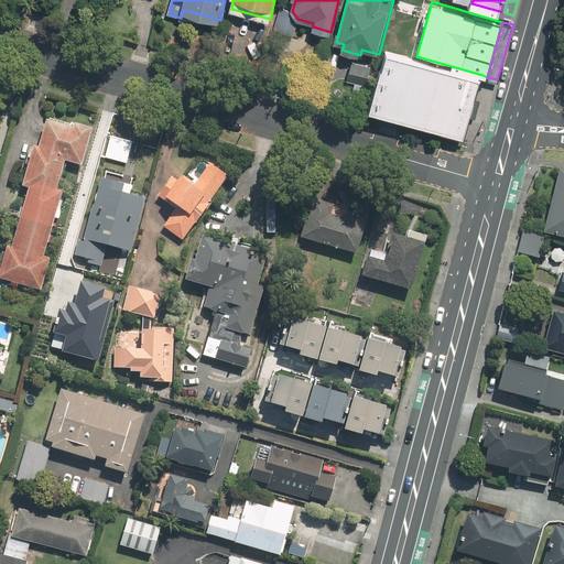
[(483,75),(416,56),(390,49),(372,107),(465,134),(483,75)]
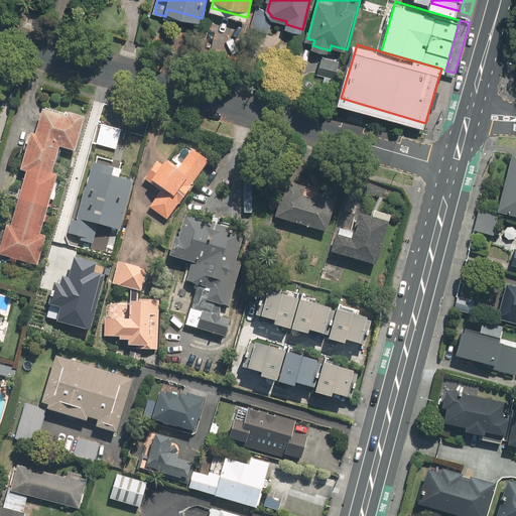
[(10,214),(0,249),(0,251),(39,263),(48,235),(41,233),(58,173),(54,172),(61,146),(77,150),(87,115),(71,111),(70,114),(45,107),(37,133),(33,132),(23,168),(27,169),(14,215),(10,214)]
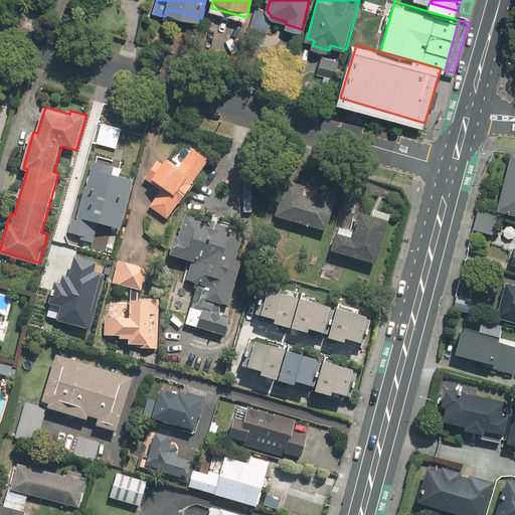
[(209,160),(184,143),(172,160),(169,158),(165,165),(158,160),(147,177),(163,188),(151,205),(169,217),(209,160)]
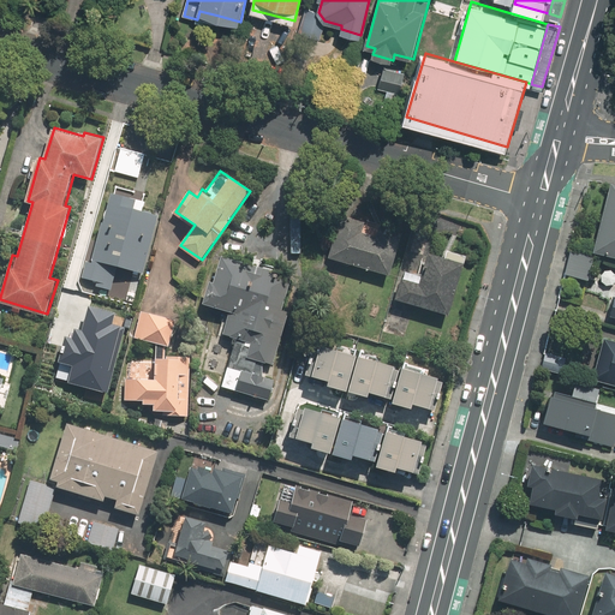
[(614,185),(613,185),(597,249),(614,252),(614,185)]
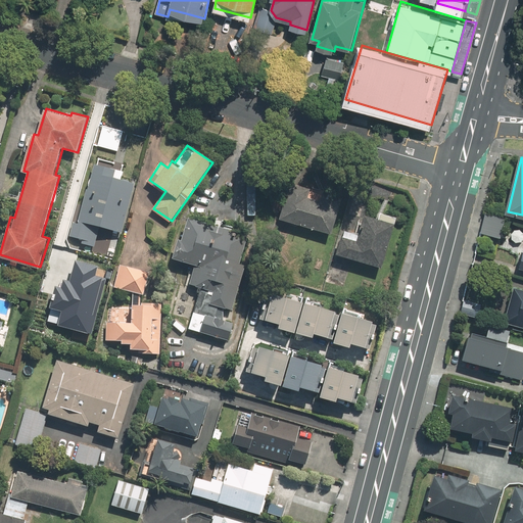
[(84,243),(96,246),(102,227),(122,232),(135,182),(122,178),(124,171),(96,163),(80,224),(74,222),(69,235),(76,237),(85,239),(84,243)]
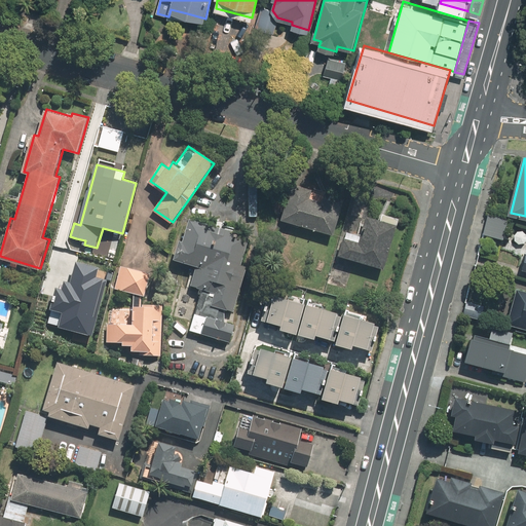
[(282,222),(335,236),(341,215),(309,205),(314,189),(293,183),(282,222)]
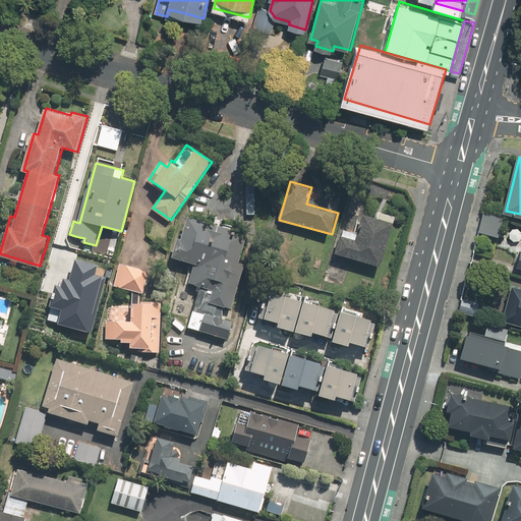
[(503,215),(484,212),(480,232),(499,236),(503,215)]
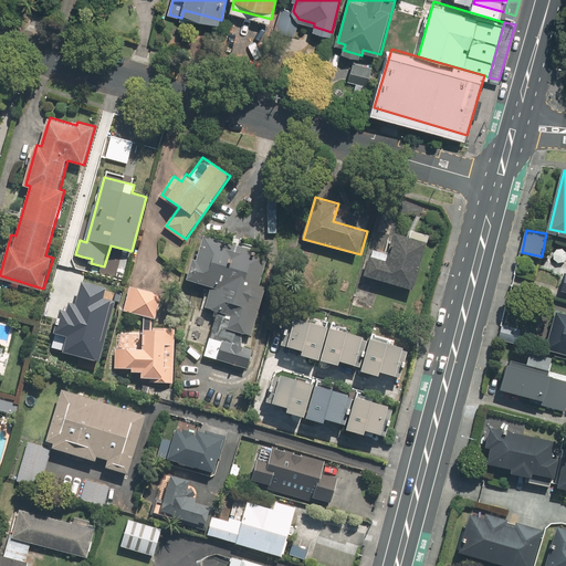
[(370,255),(365,275),(416,290),(430,242),(399,233),(391,261),(370,255)]
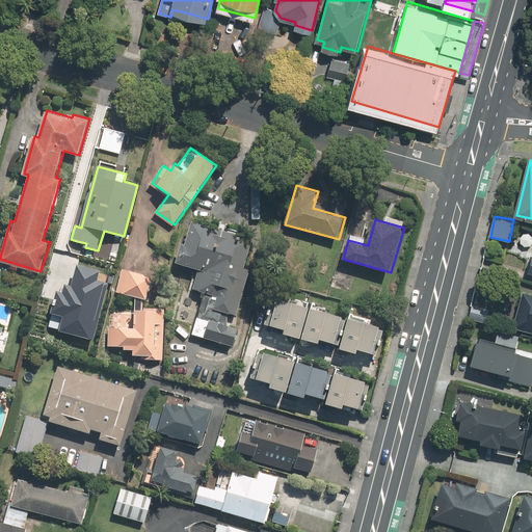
[(192,335),(235,347),(240,329),(235,327),(250,270),(246,269),(254,239),(193,222),(188,243),(185,242),(179,265),(198,270),(193,289),(205,292),(192,335)]
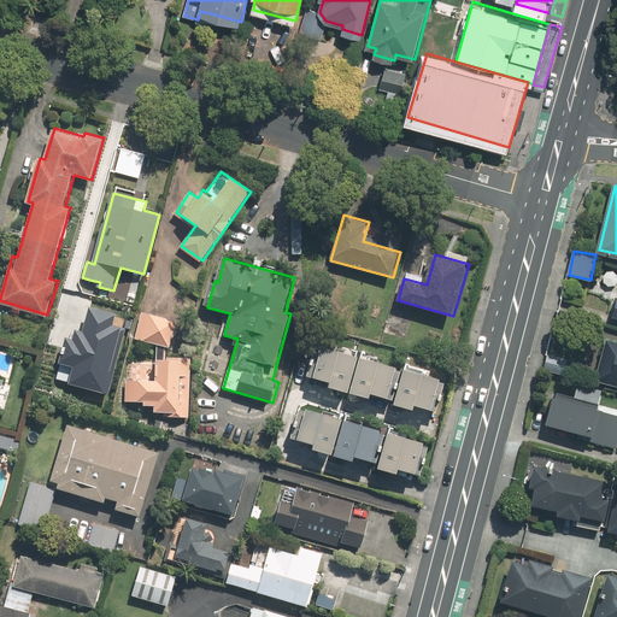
[(62,383),(101,394),(121,330),(106,325),(109,315),(83,307),(74,338),(62,334),(54,363),(66,366),(62,383)]
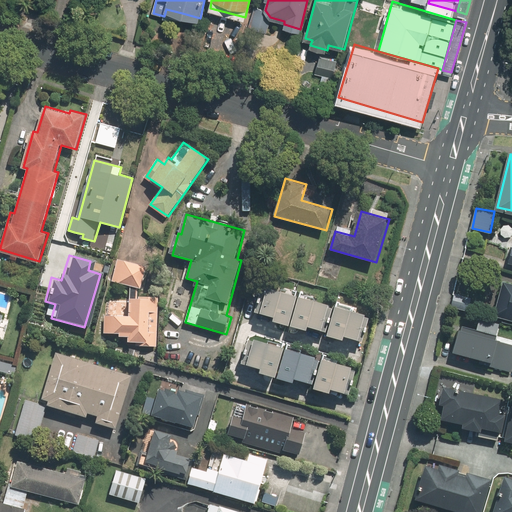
[(156,346),(158,297),(138,296),(138,287),(141,288),(147,265),(120,258),(114,281),(130,285),(129,299),(105,298),(104,334),(120,334),(120,336),(129,337),(129,342),(137,343),(137,346),(156,346)]
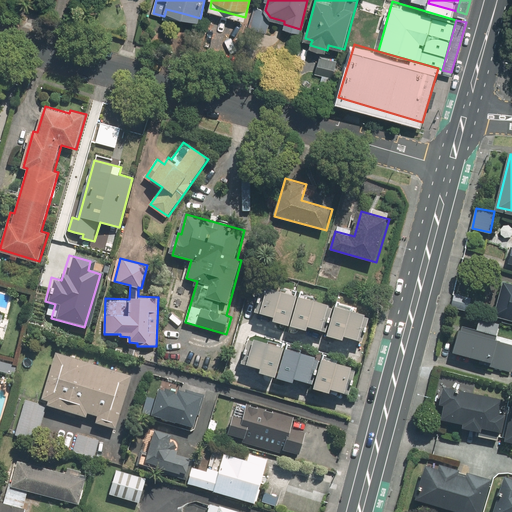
[(511,281),(504,280),(495,314),(511,319),(511,281)]
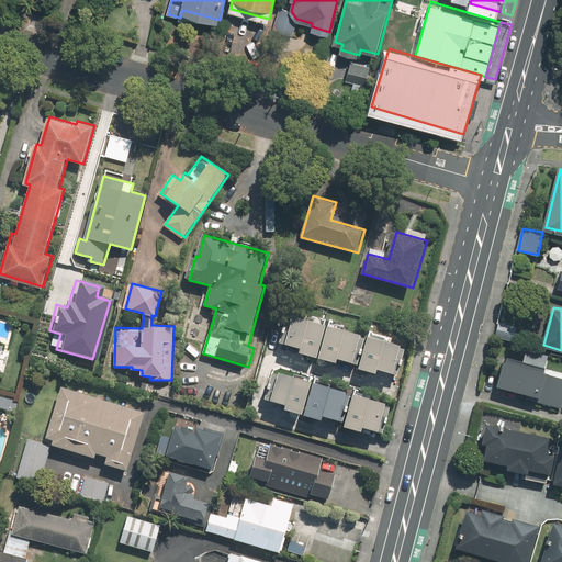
[(322,357),(330,323),(312,317),(311,321),(295,316),(289,345),(305,349),(304,351),(322,357)]
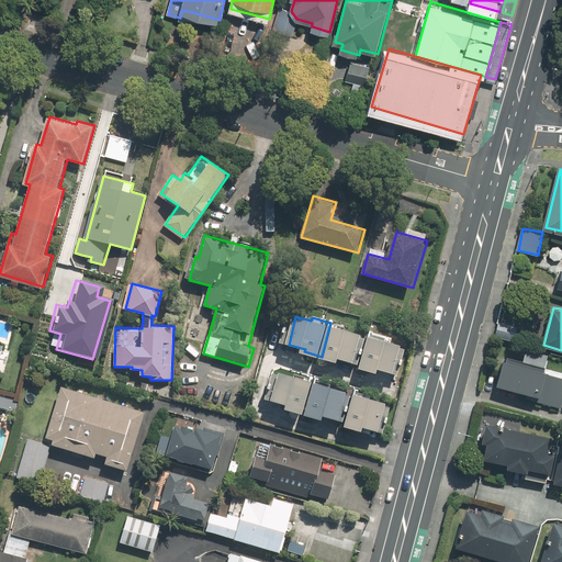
[(359,363),(367,335),(347,330),(348,327),(330,323),(322,357),(339,361),(340,358),(359,363)]
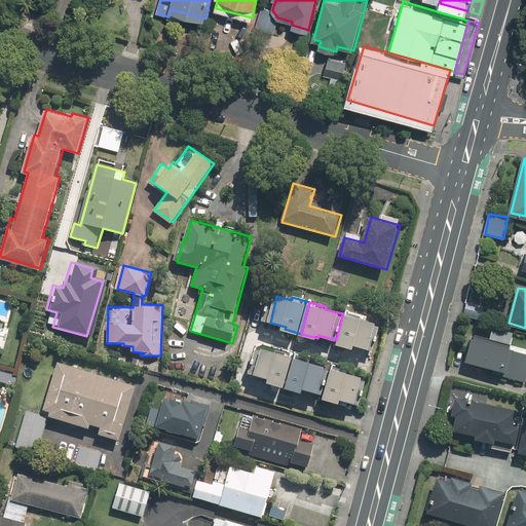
[(345,310),(344,314),(338,340),(337,343),(351,346),(351,344),(372,349),(379,323),(362,318),(363,315),(345,310)]
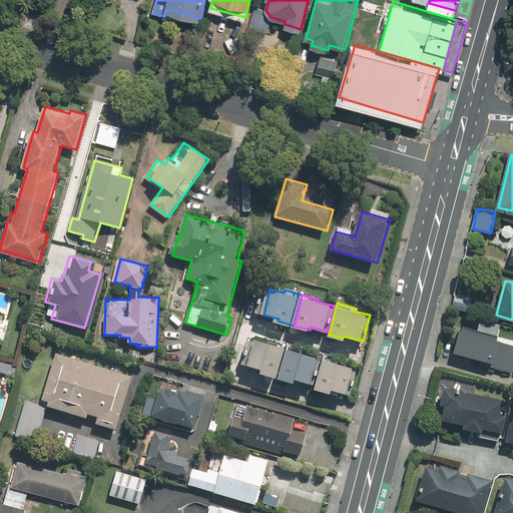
[(512,341),(498,338),(502,322),(482,317),(479,327),(465,324),(464,329),(459,327),(453,352),(493,363),(492,366),(511,372),(512,364),(512,341)]
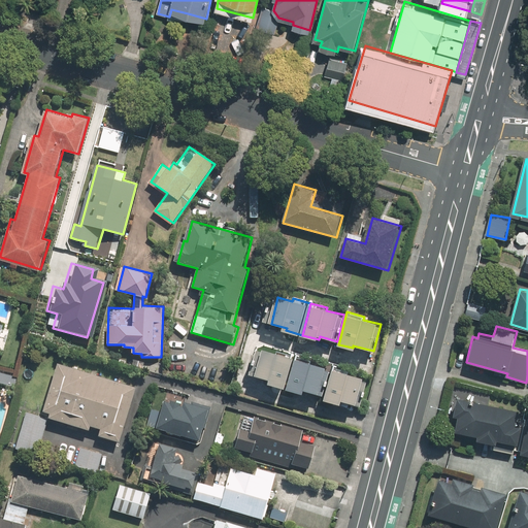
[(287,388),(297,356),(278,351),(277,354),(261,349),(254,375),(272,382),(271,384),(287,388)]
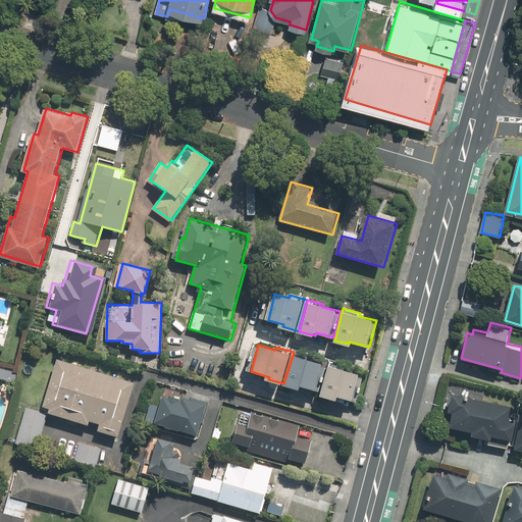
[(316,389),(324,363),(308,359),(308,357),(295,353),(285,384),(302,389),(303,385),(316,389)]
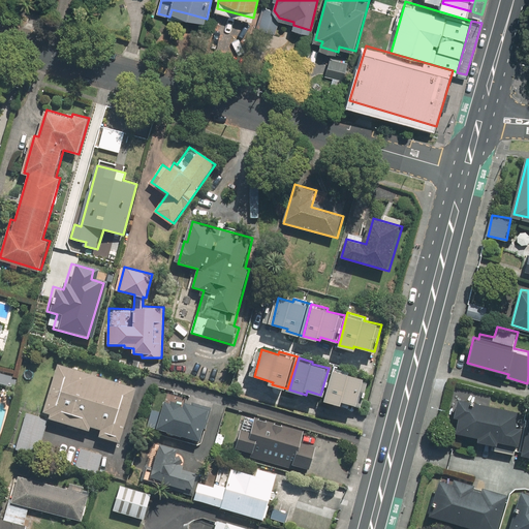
[(53,413),(51,418),(92,431),(94,427),(103,430),(101,437),(121,443),(137,389),(60,365),(45,411),(53,413)]
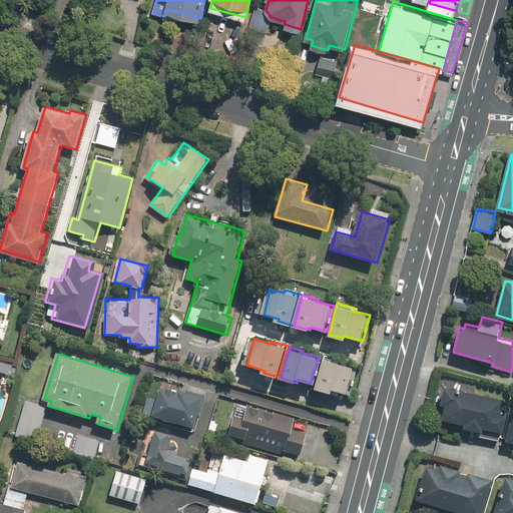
[(343,361),(326,357),(317,390),(333,394),(334,389),(348,393),(355,367),(342,364),(343,361)]
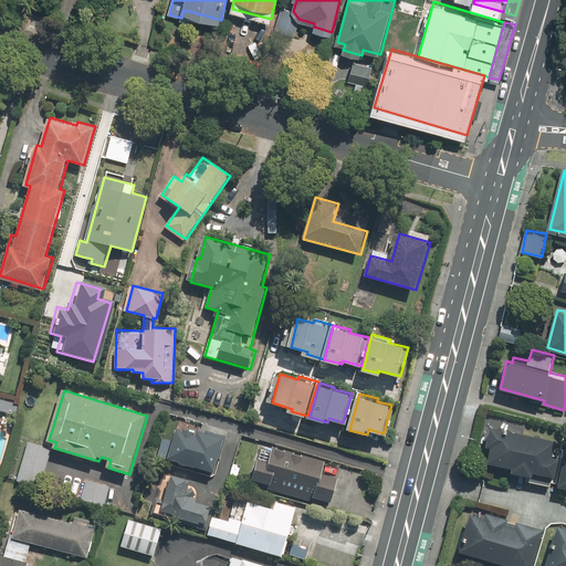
[(491,446),(489,462),(512,467),(511,472),(532,477),(532,470),(555,474),(557,458),(552,457),(555,439),(490,427),(486,444),(491,446)]
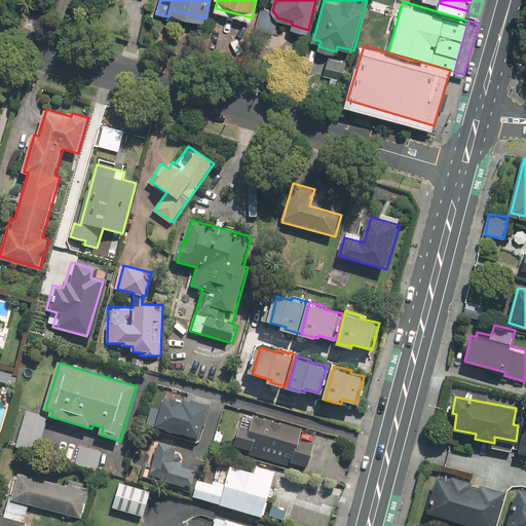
[(182,407),(165,402),(158,426),(199,439),(210,406),(194,401),(192,406),(183,404),(182,407)]
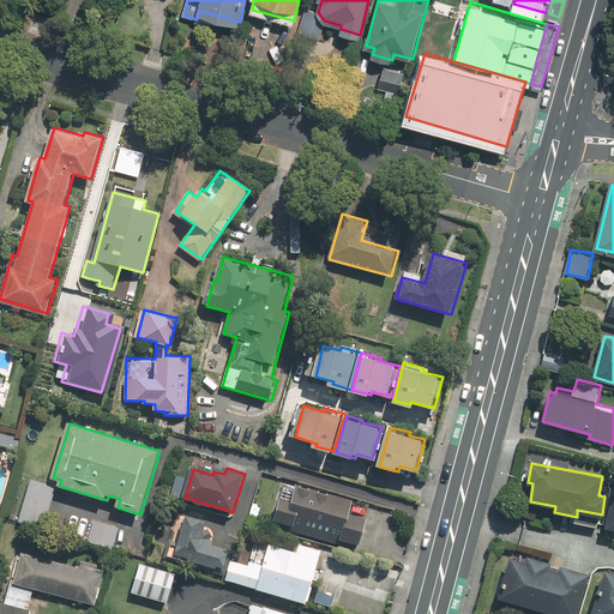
[(56,487),(31,480),(19,521),(46,528),(56,487)]
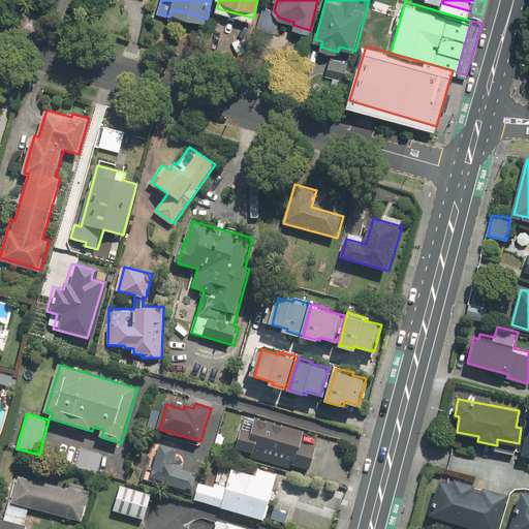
[(253,432),(242,429),(237,447),(311,469),(317,446),(305,443),(308,431),(257,416),(253,432)]
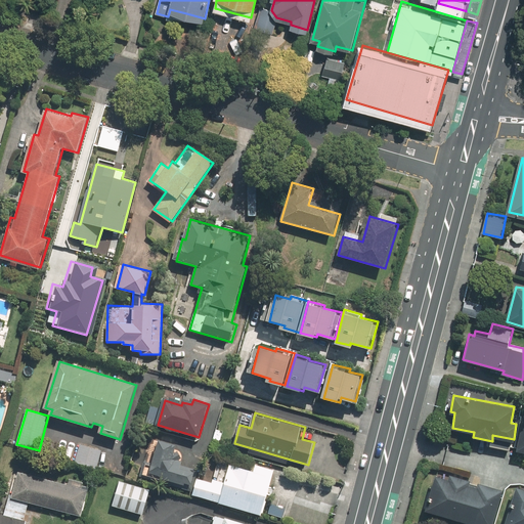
[(197,470),(182,466),(184,460),(180,459),(182,451),(176,450),(177,446),(160,441),(150,472),(192,484),(197,470)]
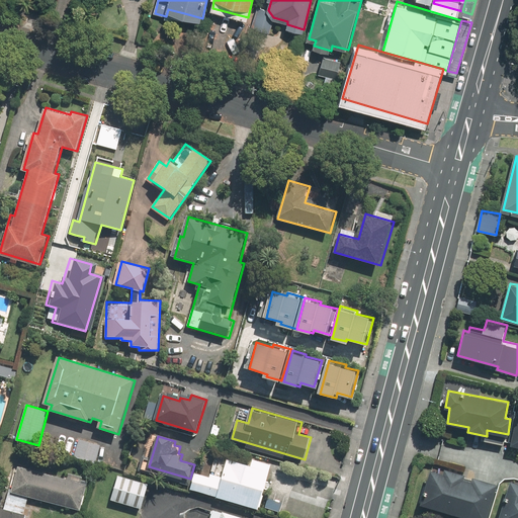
[(78,440),(74,456),(96,461),(100,445),(78,440)]
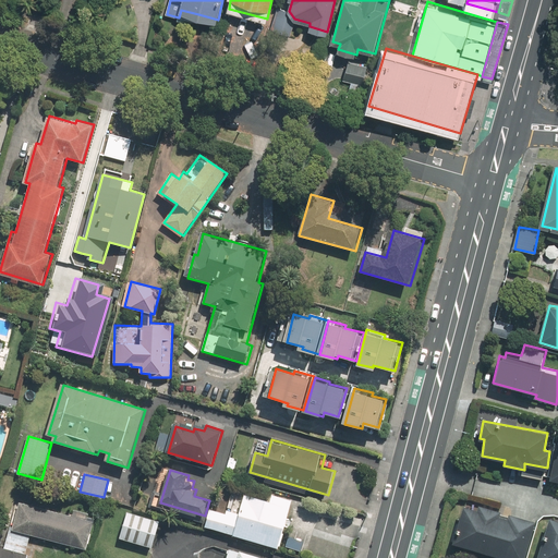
[(240,517),(213,508),(207,526),(279,548),(293,500),(274,495),(273,501),(247,494),(240,517)]
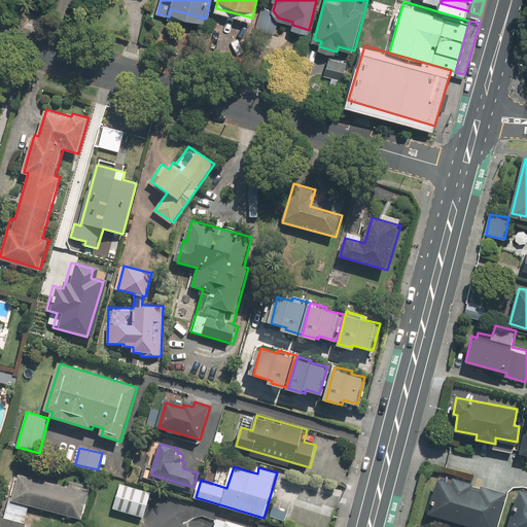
[(90,491),(21,473),(13,500),(82,517),(90,491)]
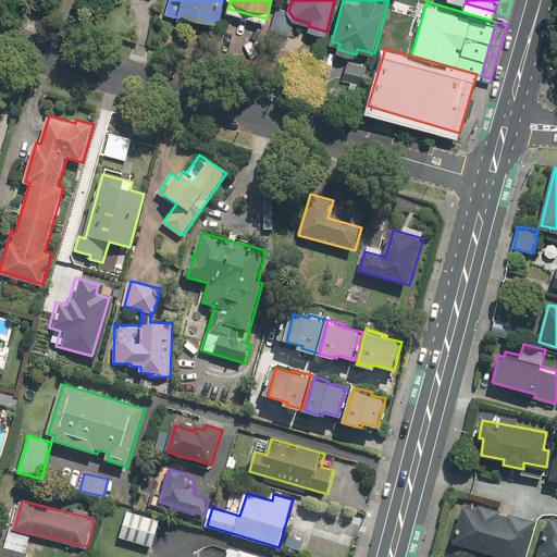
[(508,516),(498,514),(499,509),(479,504),(478,508),(466,504),(455,542),(509,556),(525,556),(536,519),(509,512),(508,516)]
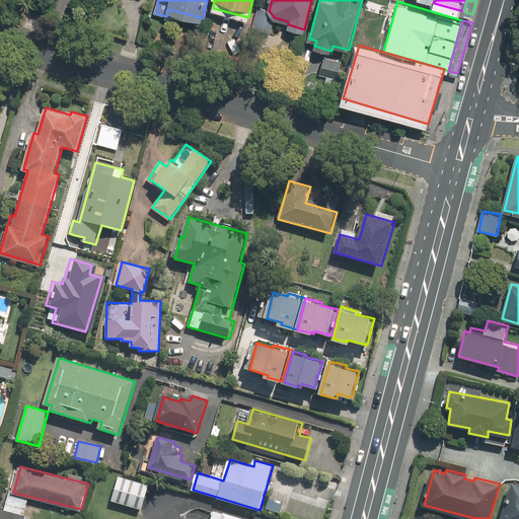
[(119,476),(112,500),(143,509),(150,486),(119,476)]
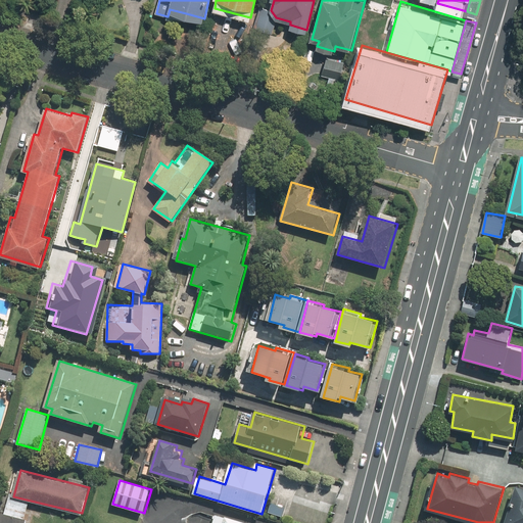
[(508,513),(504,522),(522,522),(522,486),(515,485),(510,503),(514,504),(511,514),(508,513)]
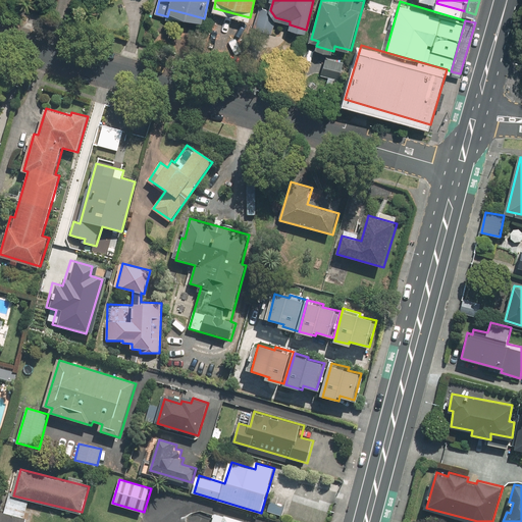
[(253,521),(214,512),(211,521),(253,521)]
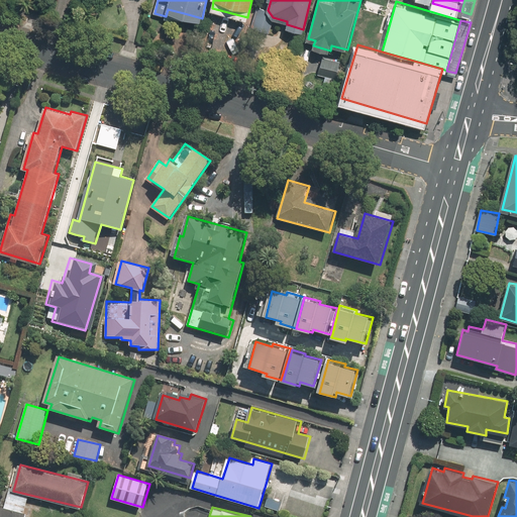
[(0,510),(0,516),(24,516),(25,514),(1,508),(0,510)]
